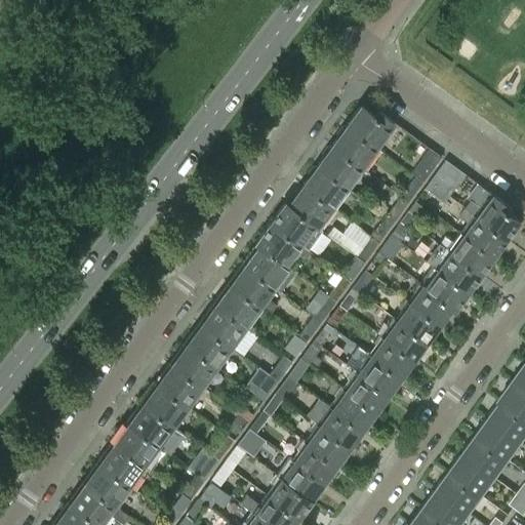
[(374,146),(393,121),(377,110),(374,114),(360,104),(345,124),(374,146)]
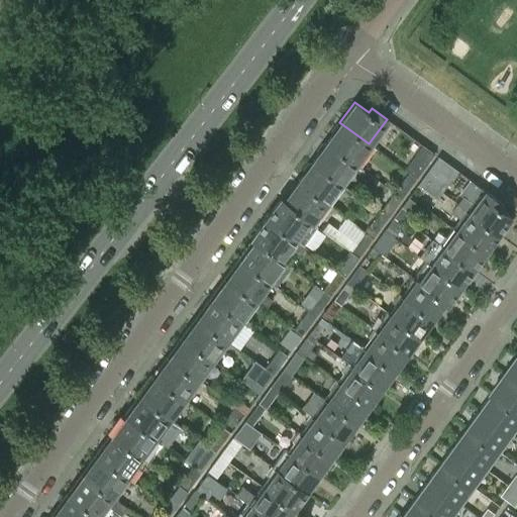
[(354,163),(369,143),(339,122),(338,123),(335,123),(331,130),(331,132),(326,141),(354,163)]
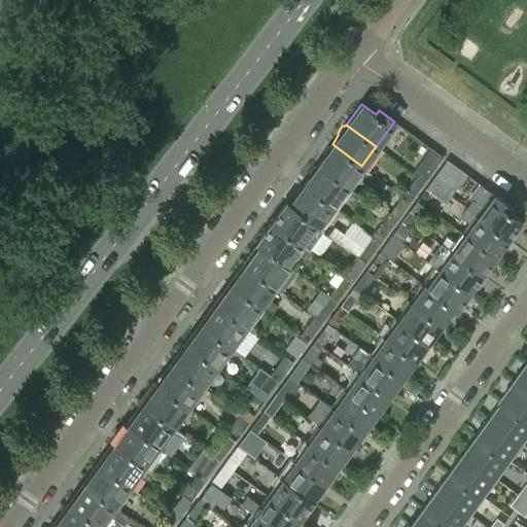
[(347,186),(361,166),(332,144),(330,145),(328,145),(322,152),(323,154),(317,164),(347,186)]
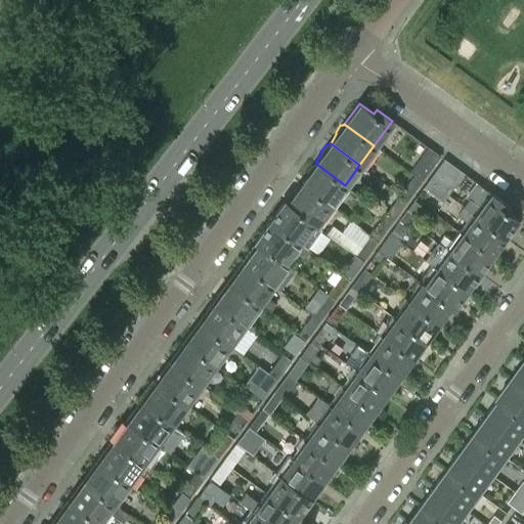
[(439,156),(427,147),(409,172),(413,175),(422,180),(439,156)]
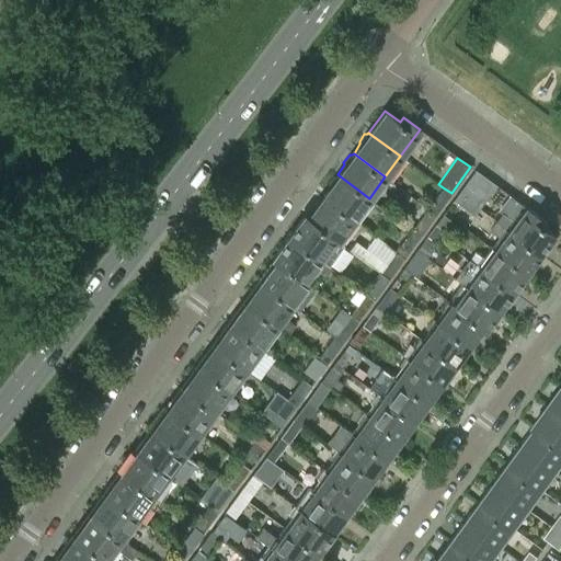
[(471,195),(484,178),(474,170),(462,187),(471,195)]
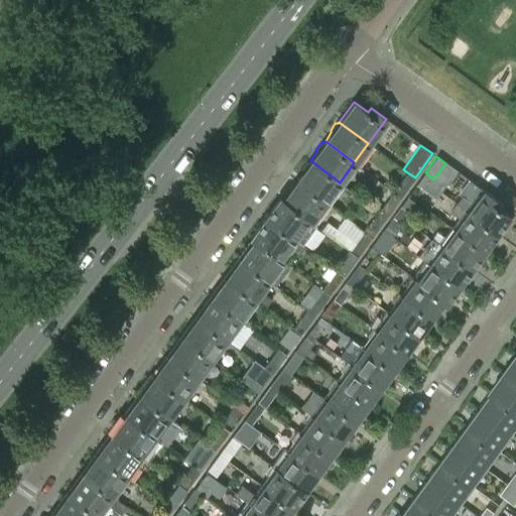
[(325,202),(340,182),(310,160),(309,162),(306,162),(301,168),(303,171),(296,180),(325,202)]
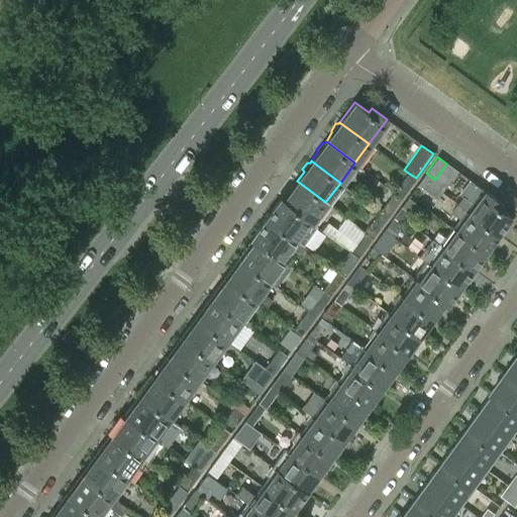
[(440,193),(456,171),(446,164),(434,180),(426,173),(421,179),(440,193)]
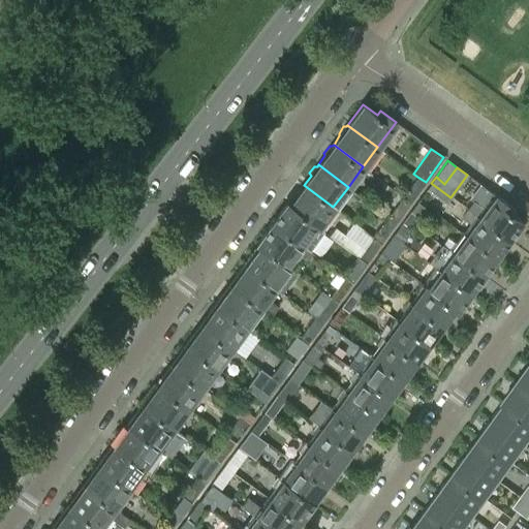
[(411,201),(426,182),(417,177),(404,196),(411,201)]
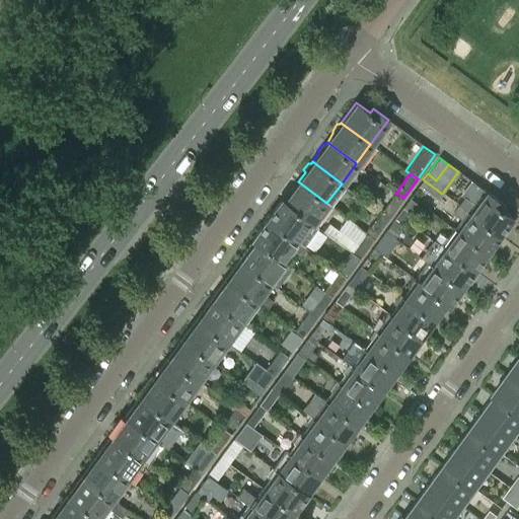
[(442,194),(423,179),(419,186),(438,199),(442,194)]
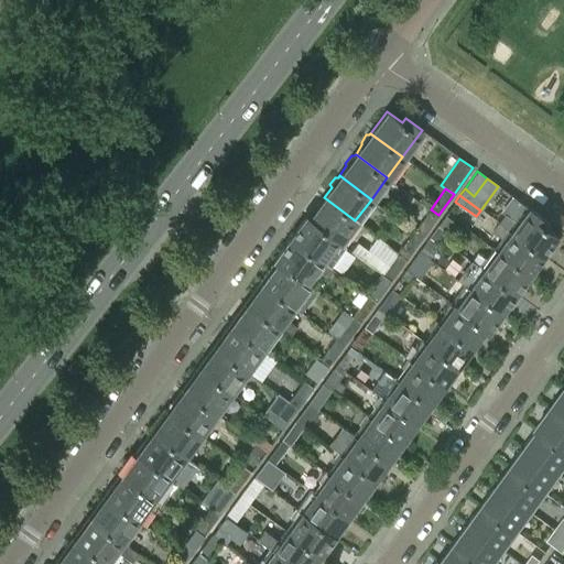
[(339,241),(355,220),(324,197),(323,198),(320,198),(314,206),(315,208),(307,218),(336,239),(339,241)]
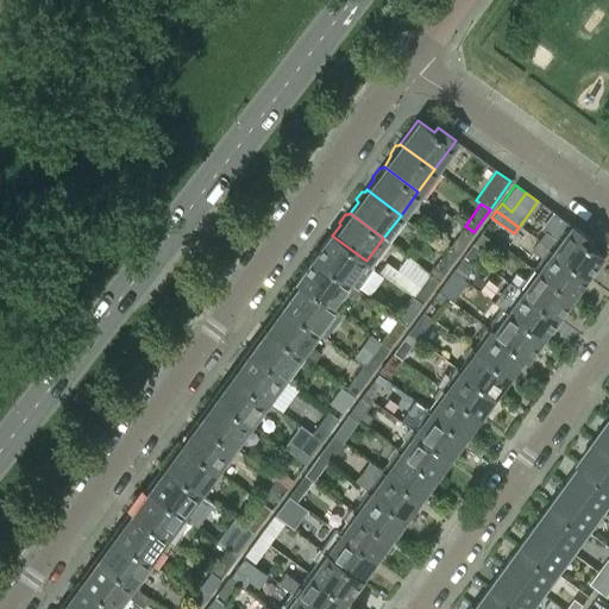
[(589,237),(571,224),(558,243),(552,238),(546,246),(585,275),(600,255),(584,243),(589,237)]
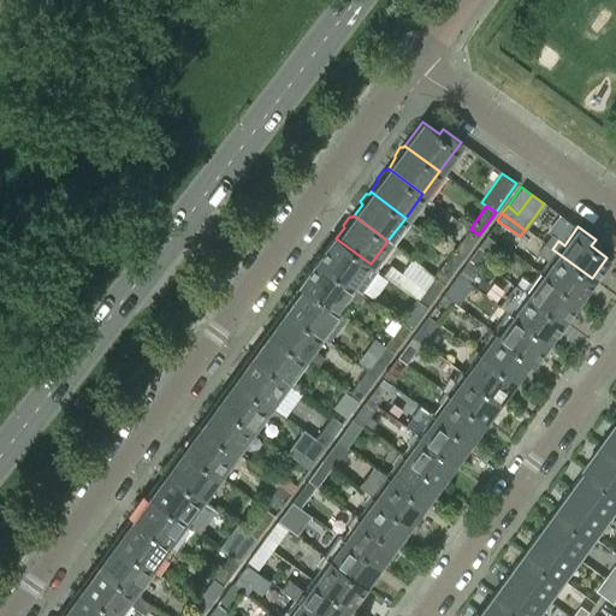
[(471,229),(452,253),(461,259),(479,235),(471,229)]
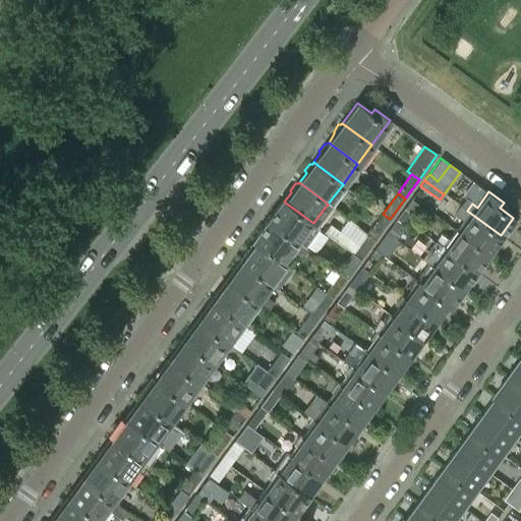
[(295,241),(310,221),(284,201),(282,199),(267,220),(295,241)]
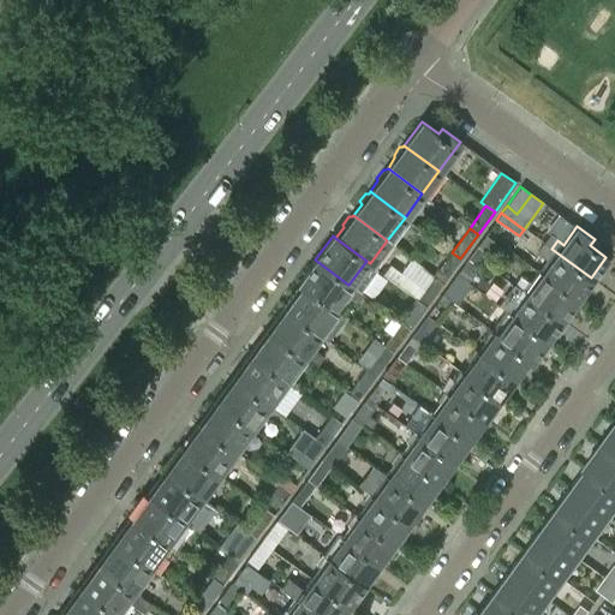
[(495,242),(485,236),(472,254),(481,260),(495,242)]
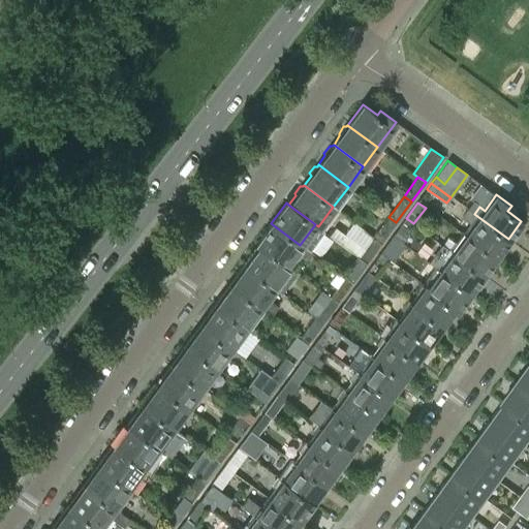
[(473,225),(466,236),(498,258),(505,248),(504,244),(508,239),(474,214),(468,222),(473,225)]
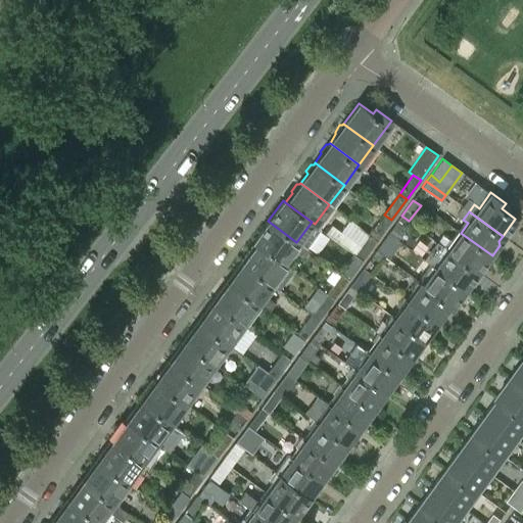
[(372,231),(380,236),(391,220),(384,215),(372,231)]
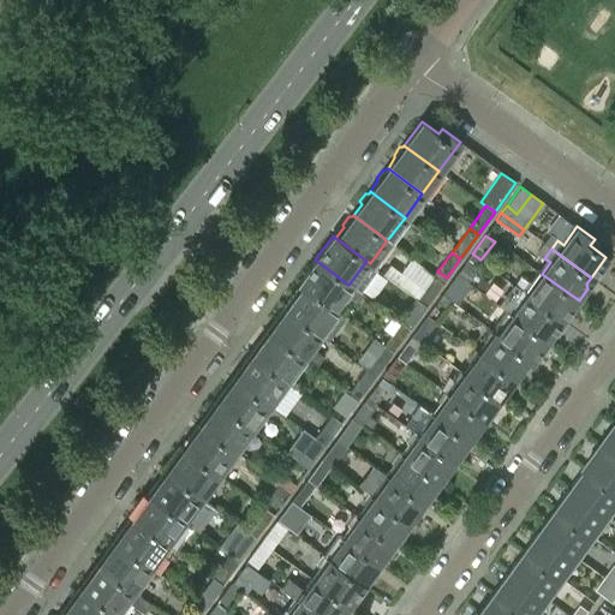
[(481,260),(472,254),(466,261),(476,267),(481,260)]
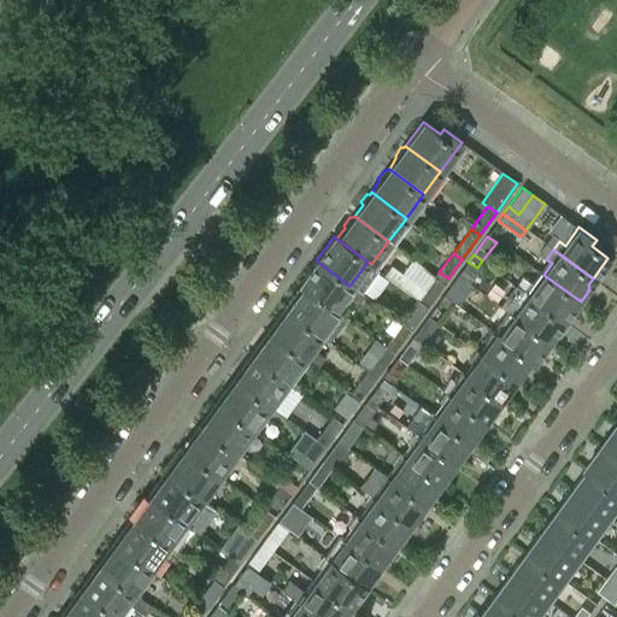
[(419,299),(428,306),(444,283),(412,259),(404,271),(393,264),(385,275),(418,300),(419,299)]
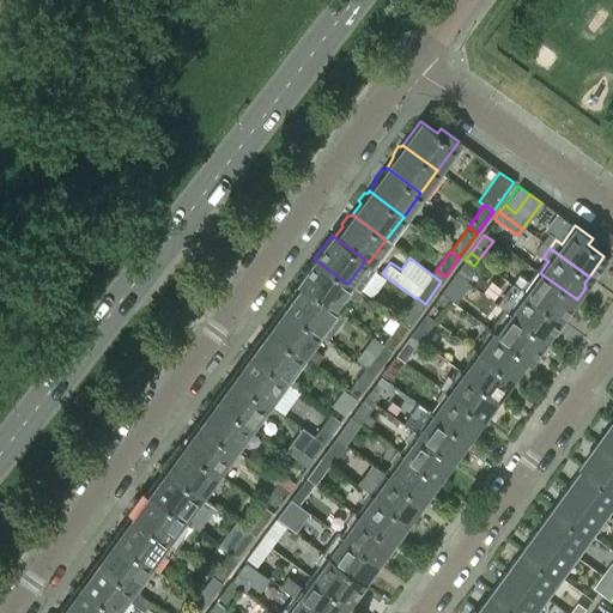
[(347,284),(314,259),(297,280),(332,307),(341,292),(356,302),(362,293),(347,284)]
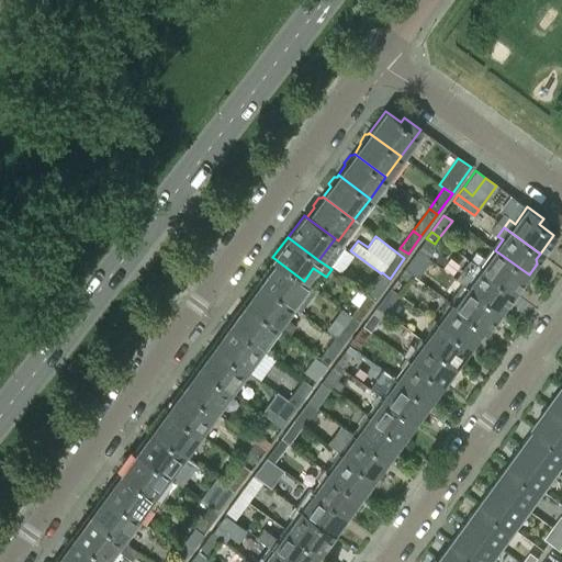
[(521,284),(529,274),(495,250),(487,261),(482,257),(476,265),(513,292),(518,284),(521,284)]
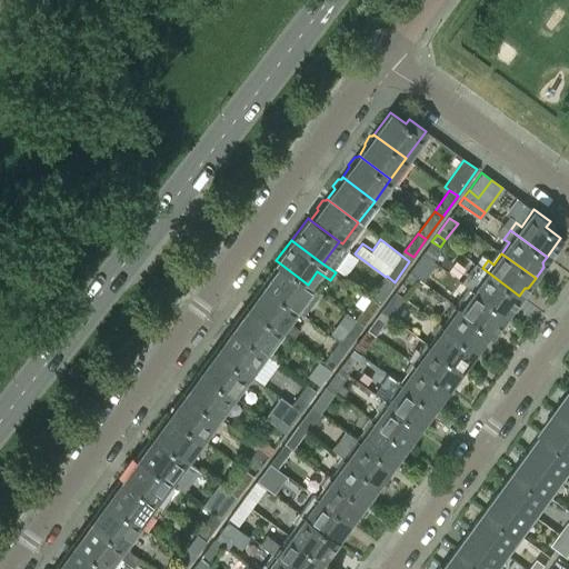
[(311,287),(308,285),(276,260),(260,283),(295,309),(311,287)]
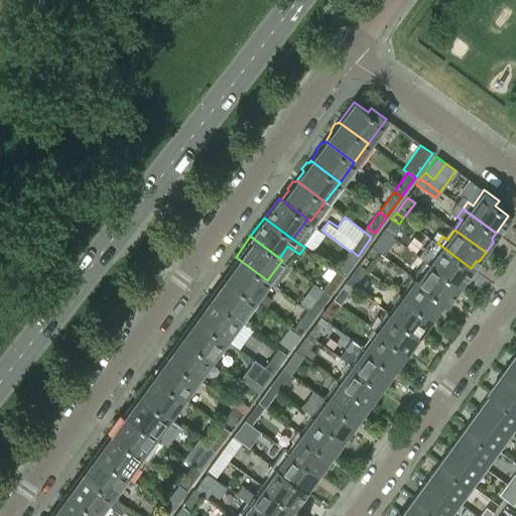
[(371,247),(378,253),(382,247),(375,242),(371,247)]
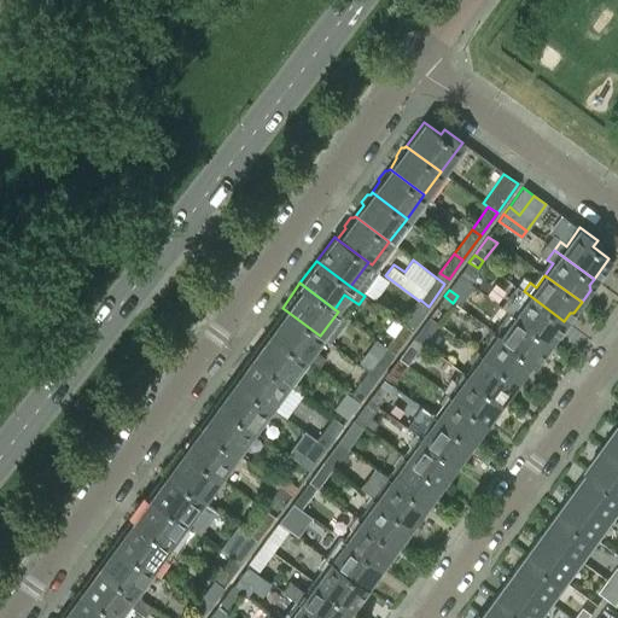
[(564,321),(524,291),(518,301),(523,304),(514,316),(551,343),(560,330),(559,327),(564,321)]
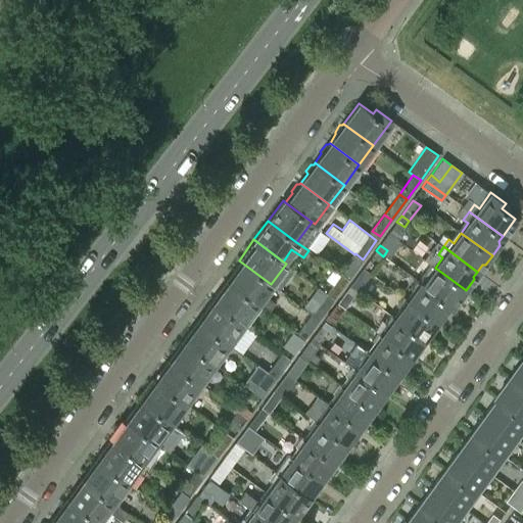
[(376,250),(371,256),(378,262),(383,256),(376,250)]
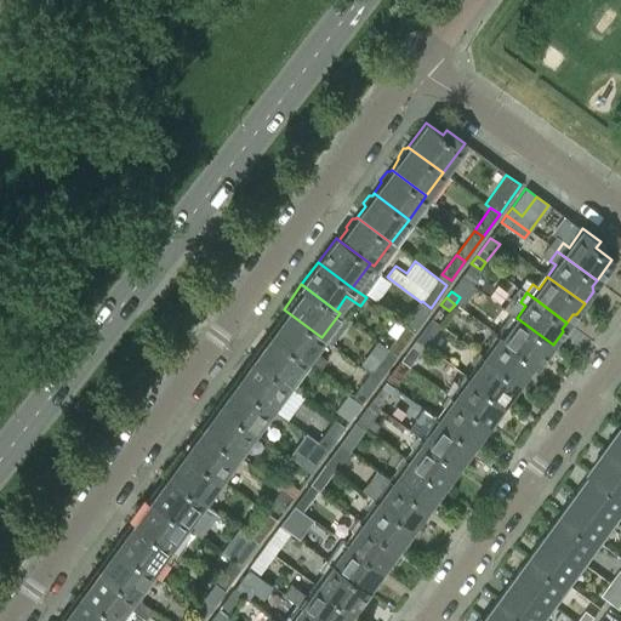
[(404,325),(412,332),(431,308),(422,301),(421,302),(404,325)]
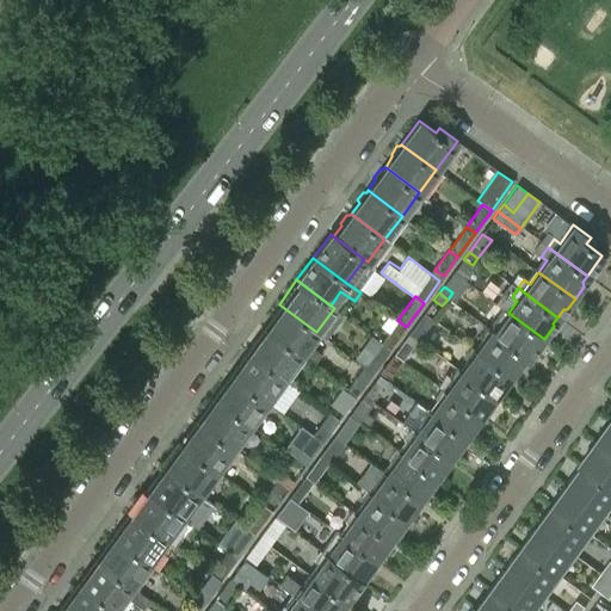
[(316,332),(279,304),(263,327),(300,355),(313,364),(321,353),(308,344),(316,332)]
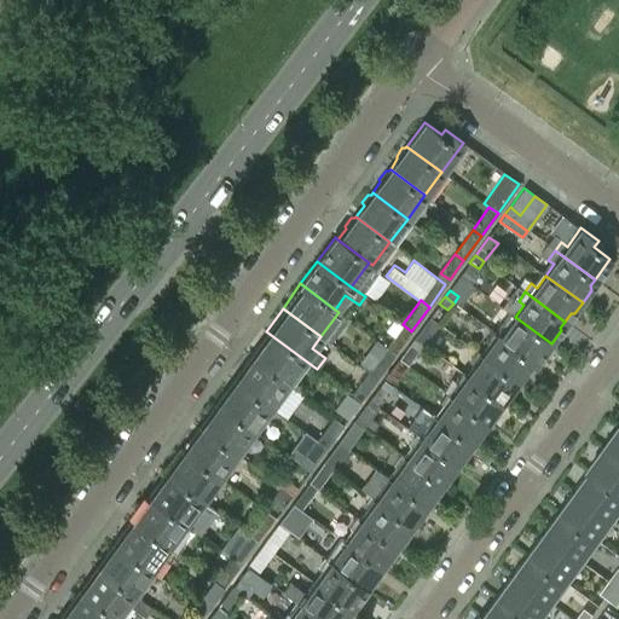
[(429,317),(414,337),(423,345),(439,324),(429,317)]
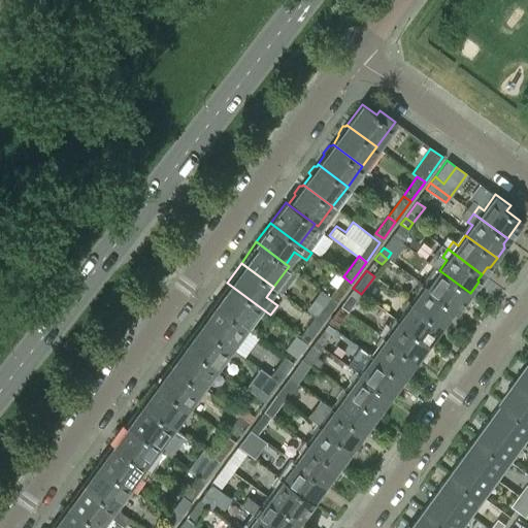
[(470,293),(439,270),(431,281),(427,277),(422,285),(454,308),(456,309),(461,302),(463,303),(470,293)]
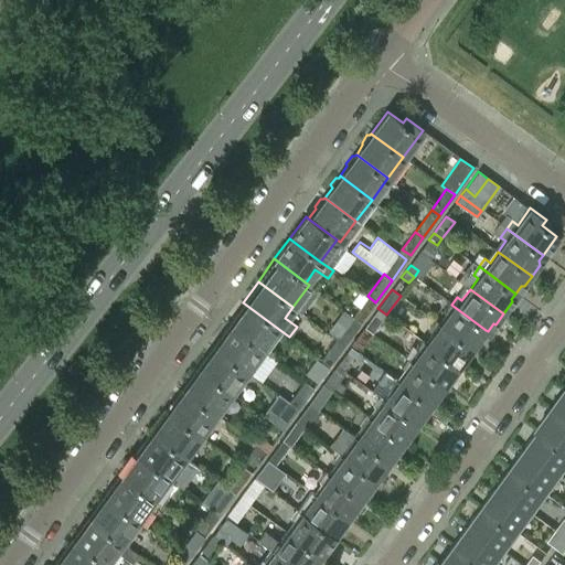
[(361,322),(375,302),(368,296),(352,317),(361,322)]
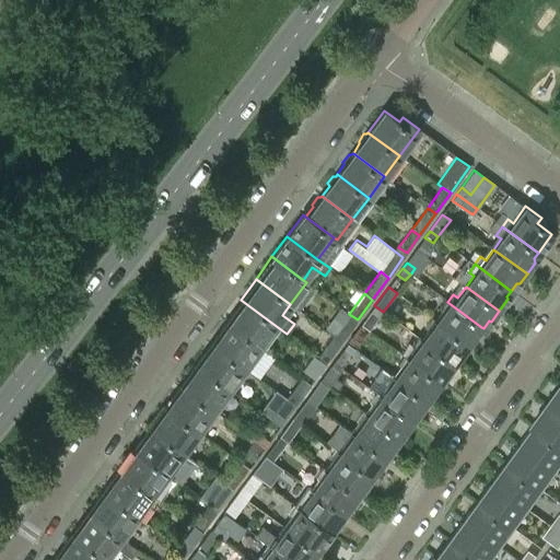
[(260,346),(275,325),(241,300),(225,321),(260,346)]
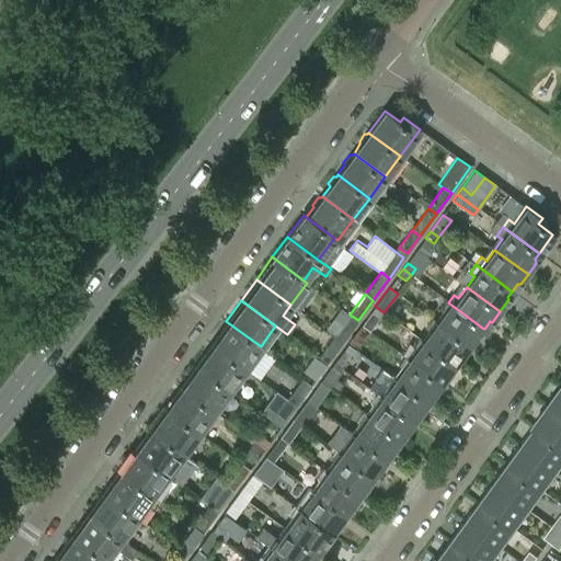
[(482,328),(448,302),(446,300),(439,308),(444,311),(437,321),(469,345),(470,343),(473,344),(480,335),(478,333),(482,328)]
